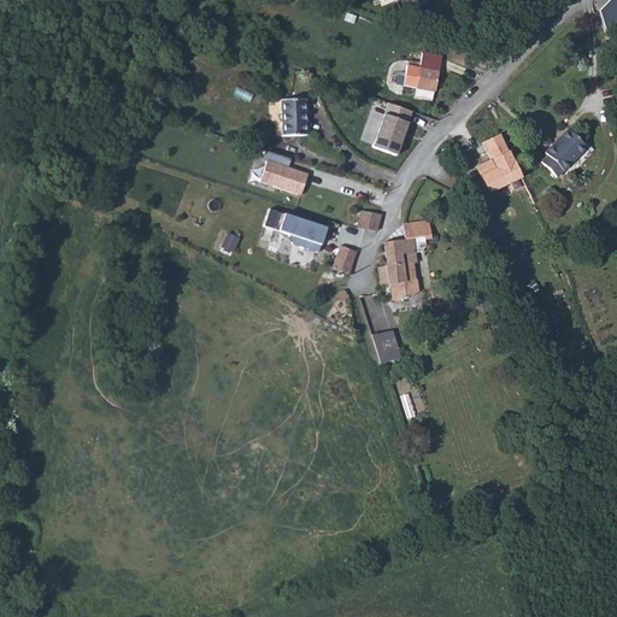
[(616,0),(610,0),(599,11),(607,41),(616,30),(616,0)]
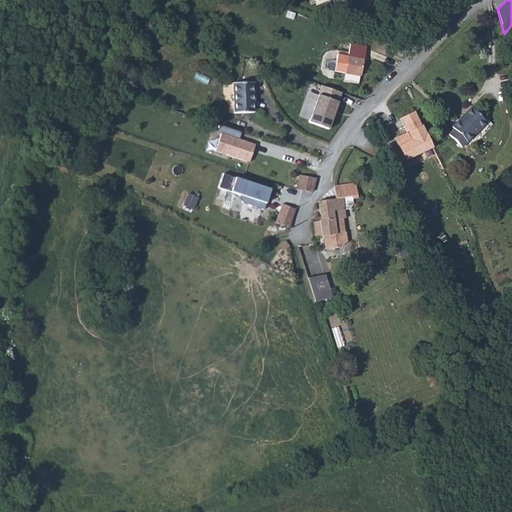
[(366,47),(350,43),(347,54),(337,52),(335,60),(330,59),(328,68),(342,71),(359,75),(366,47)]
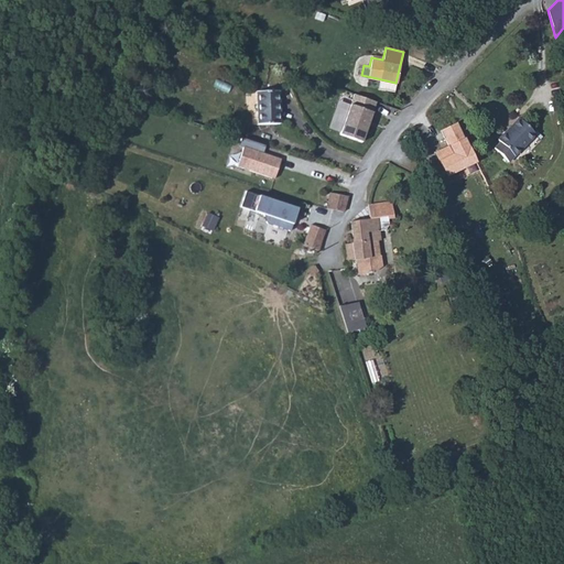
[(396,83),(377,78),(376,87),(393,91),(396,83)]
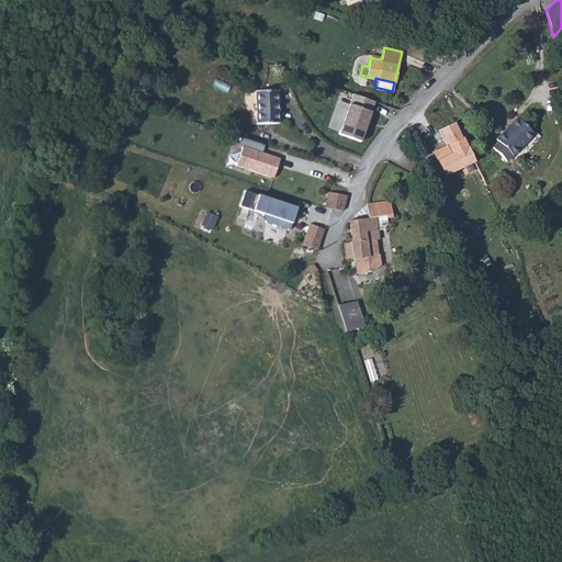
[(279,83),(257,83),(257,116),(279,116),(279,83)]
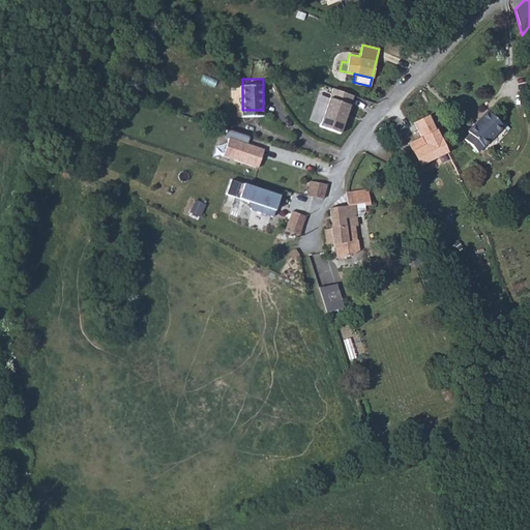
[(333,88),(320,128),(341,136),(353,95),(333,88)]
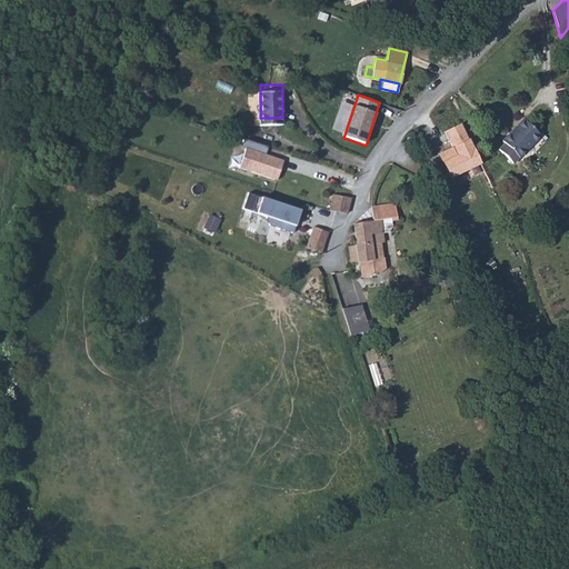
[(505,142),(498,149),(512,165),(543,133),(525,118),(502,140),(505,142)]
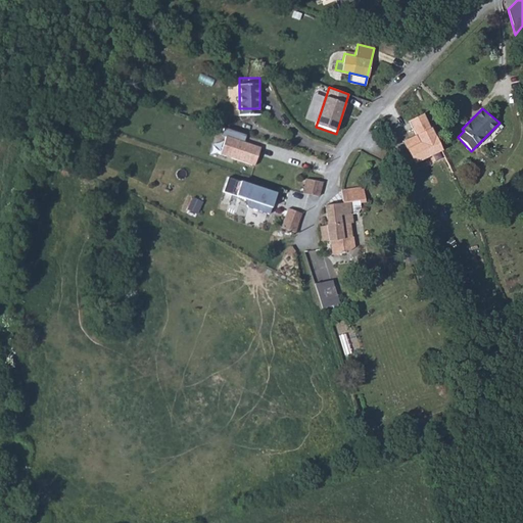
[(425,113),(409,122),(416,135),(403,141),(415,165),(444,151),(425,113)]
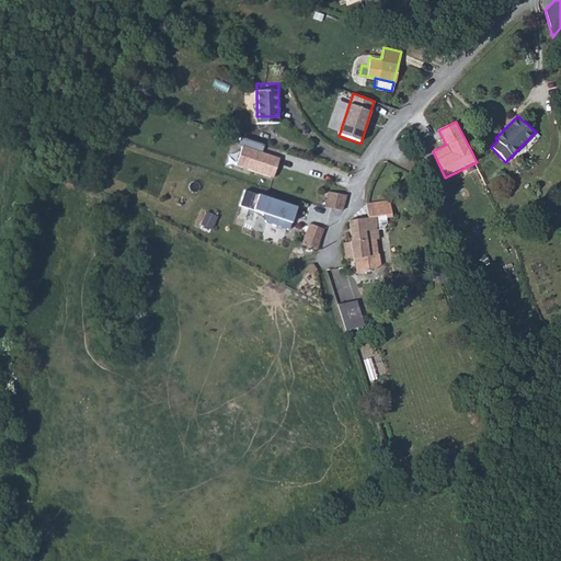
[(274,178),(281,158),(241,146),(235,167),(274,178)]
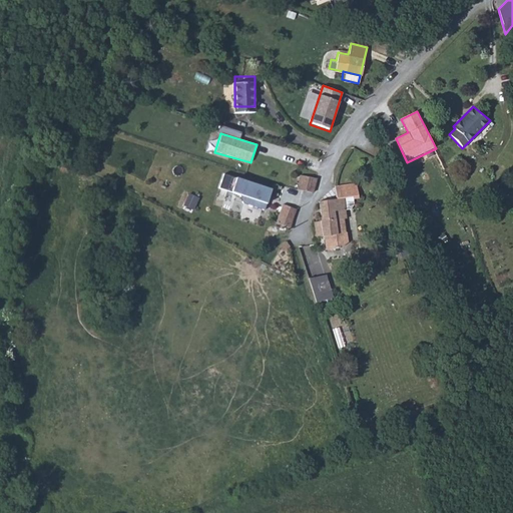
[(266,210),(273,188),(222,171),(218,187),(241,194),(244,203),(266,210)]
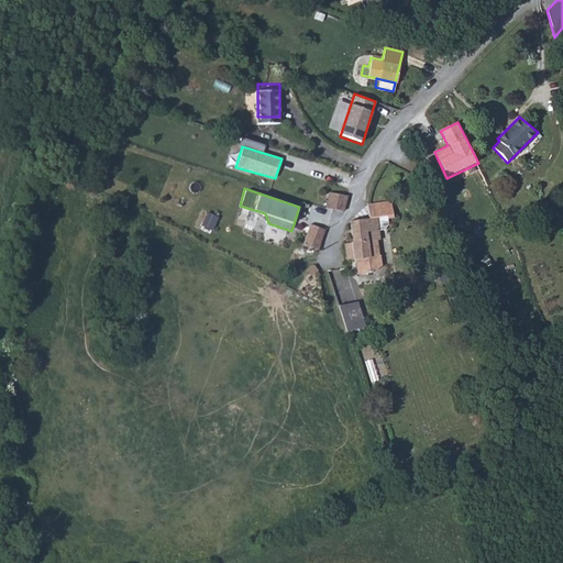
[(343,195),(327,192),(326,207),(342,208),(343,195)]
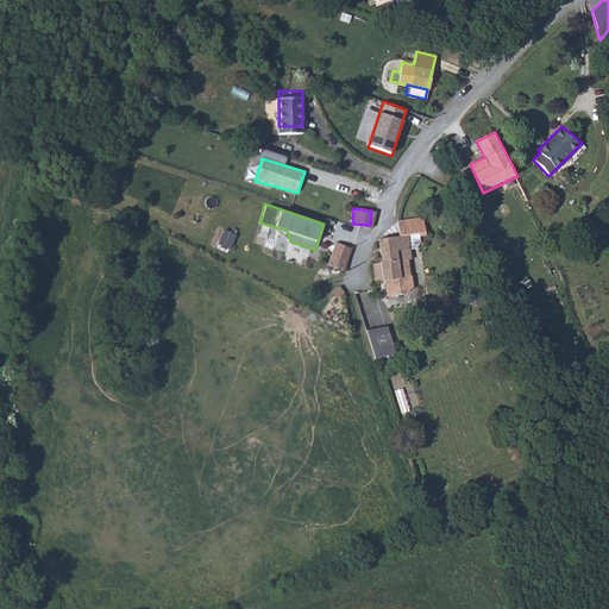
[(422,219),(396,223),(399,236),(401,236),(408,234),(416,233),(418,237),(425,236),(422,219)]
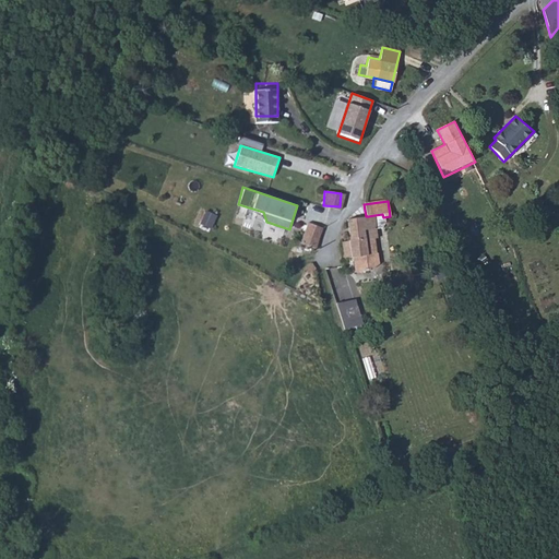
[(375,215),(368,216),(371,233),(377,232),(375,215)]
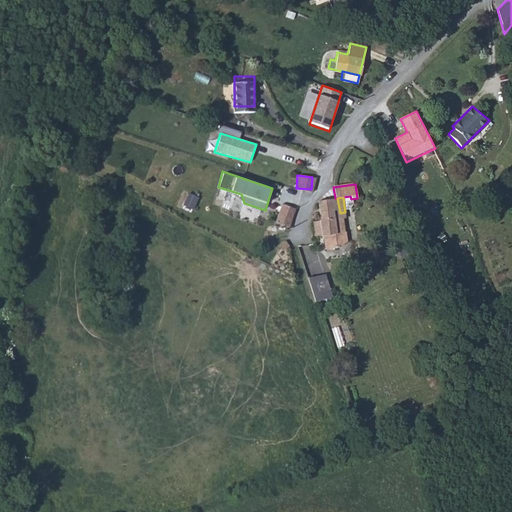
[(335,198),(318,201),(320,219),(312,221),(315,236),(324,236),(334,235),(334,233),(344,232),(343,222),(341,222),(340,213),(337,198),(335,198)]
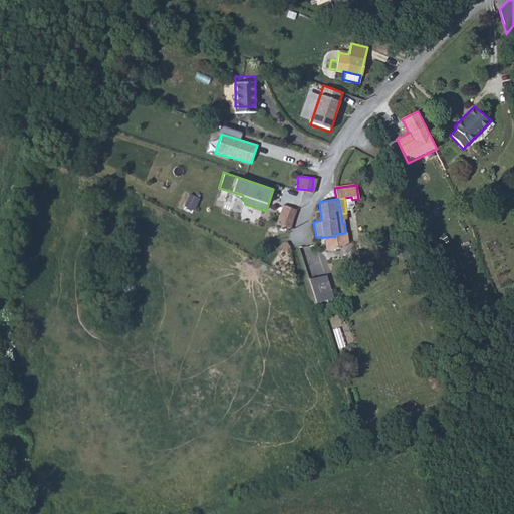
[(295,212),(282,208),(275,227),(293,233),(295,226),(291,224),(295,212)]
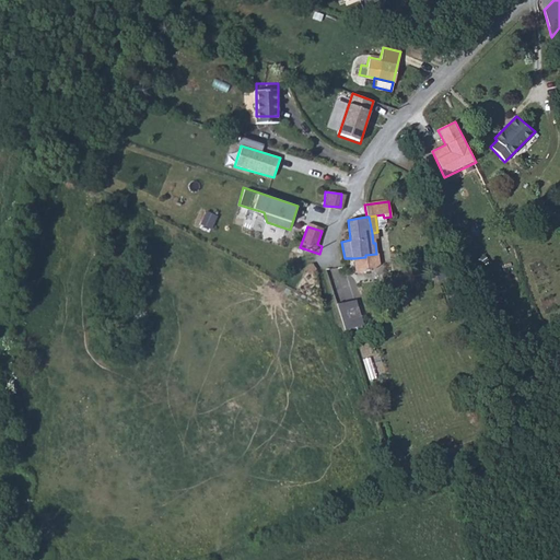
[(376,254),(365,255),(365,257),(354,258),(354,264),(358,264),(358,268),(370,268),(377,263),(376,254)]
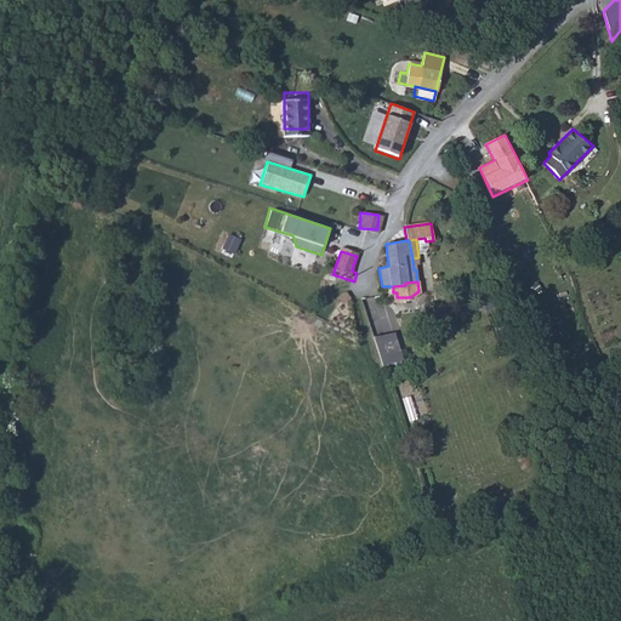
[(392,335),(372,341),(382,369),(402,363),(392,335)]
